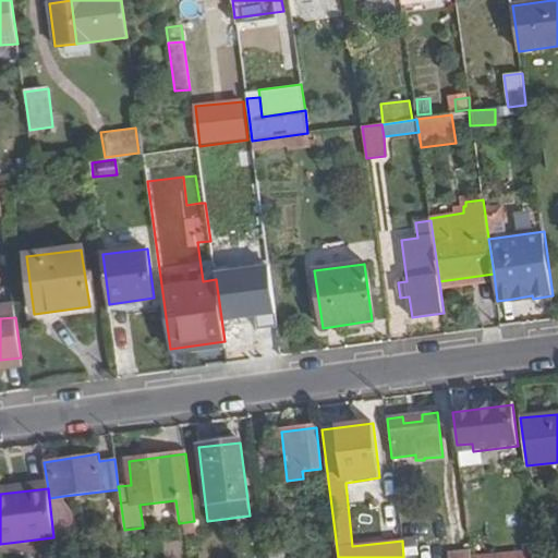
[(71,557),(63,496),(49,498),(53,537),(56,550),(56,557),(71,557)]
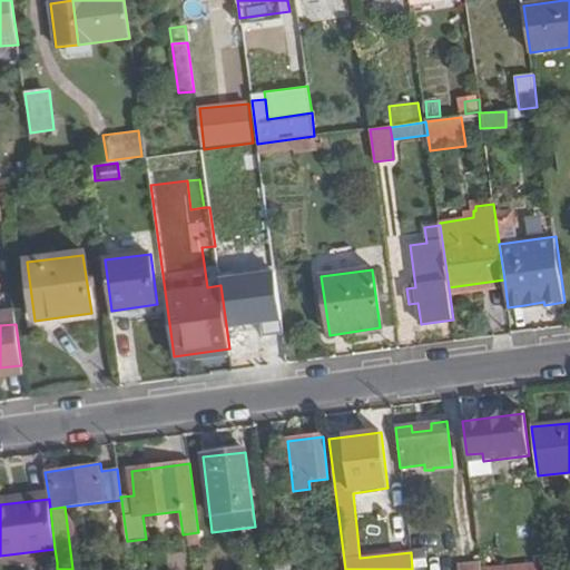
[(274,553),(276,569),(288,569),(292,569),(291,552),(274,553)]
